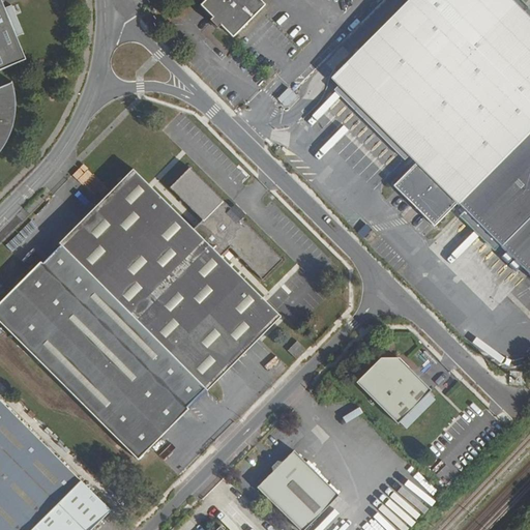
[(267,5),(261,0),(207,0),(202,6),(214,18),(212,20),(219,28),(223,26),(234,37),(267,5)]
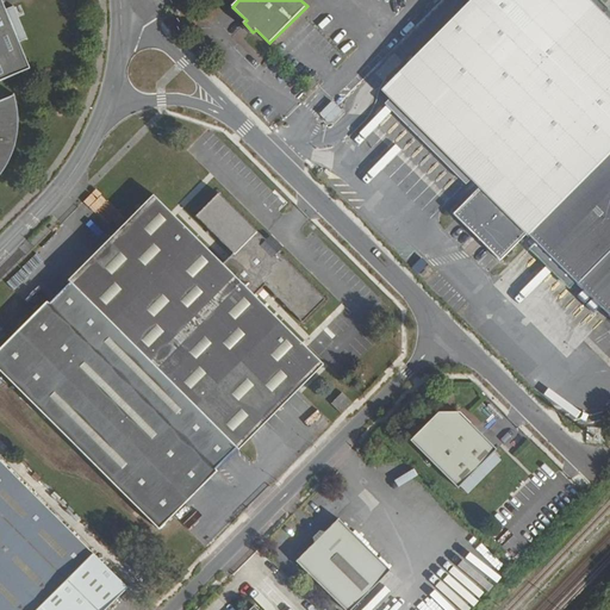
[(609,20),(587,0),(470,0),(383,91),(387,95),(390,98),(470,178),(479,187),(454,211),(502,257),(526,232),(609,313),(609,20)]
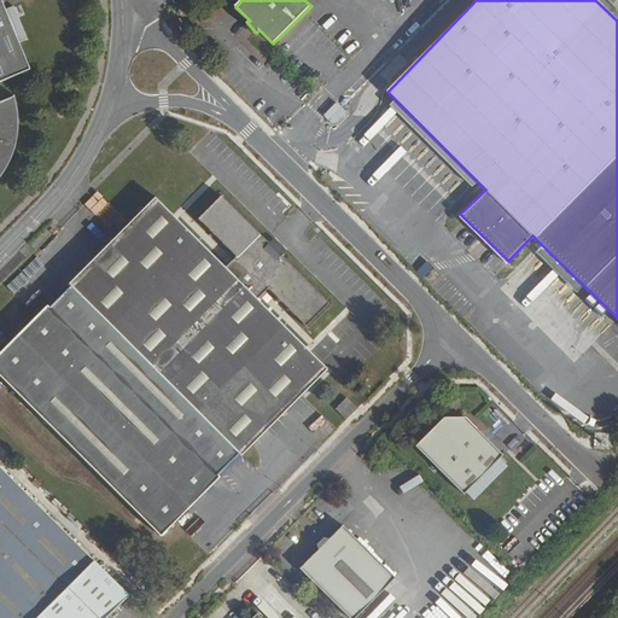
[(617,11),(606,0),(595,0),(617,21),(617,11)]
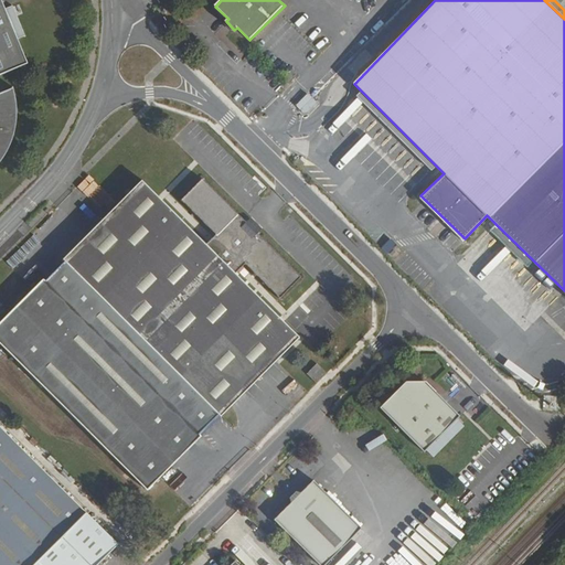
[(0,78),(28,68),(0,1),(0,78)]
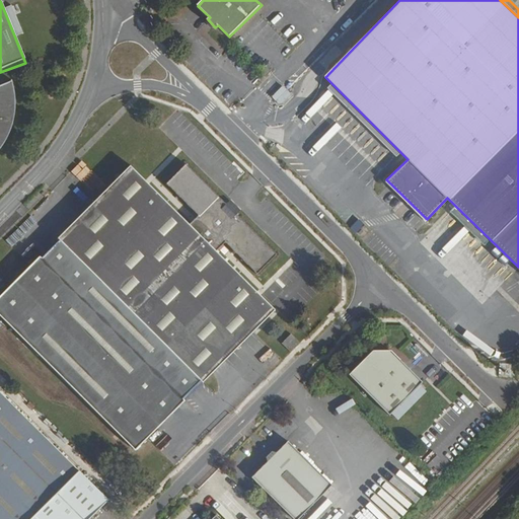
[(399,151),(331,83),(327,89),(395,156),(399,151)]
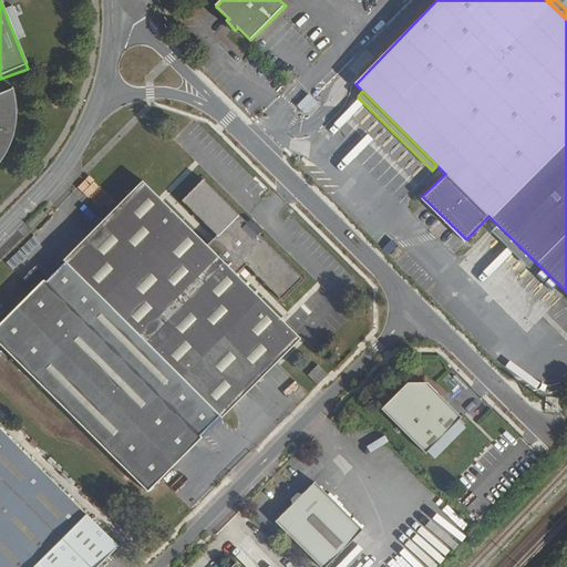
[(305,275),(206,177),(185,198),(219,233),(209,243),(145,178),(65,258),(69,260),(220,413),(224,415),(302,336),(238,271),(248,261),(282,296),(305,275)]
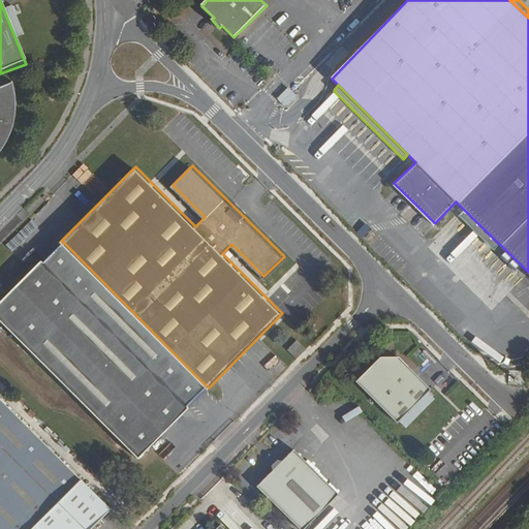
[(206,385),(64,243),(42,265),(39,262),(0,303),(0,321),(138,459),(190,408),(186,405),(206,385)]
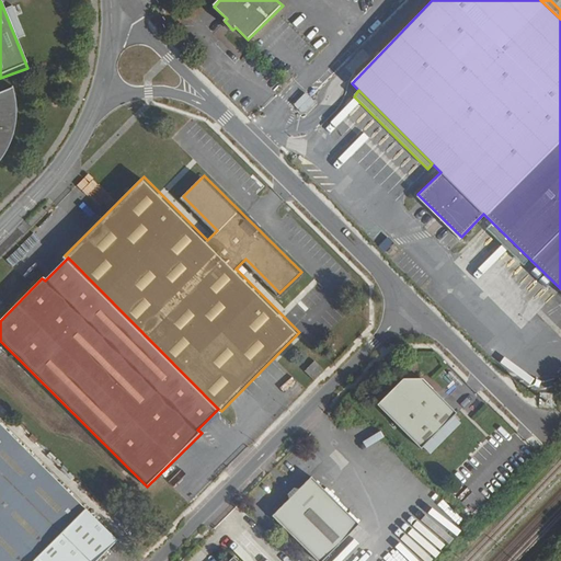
[(317,378),(327,368),(318,358),(307,368),(317,378)]
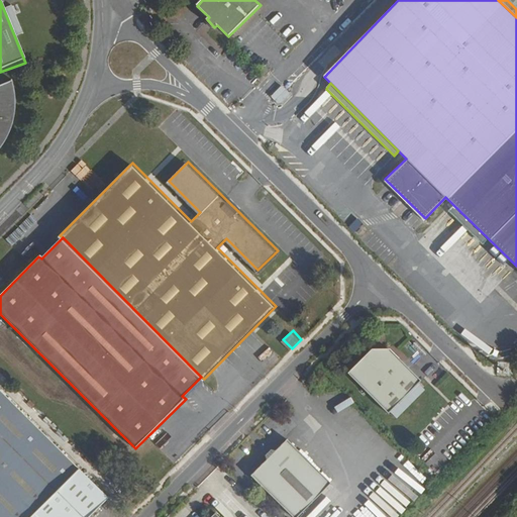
[(391,347),(374,347),(348,372),(390,412),(422,379),(391,347)]
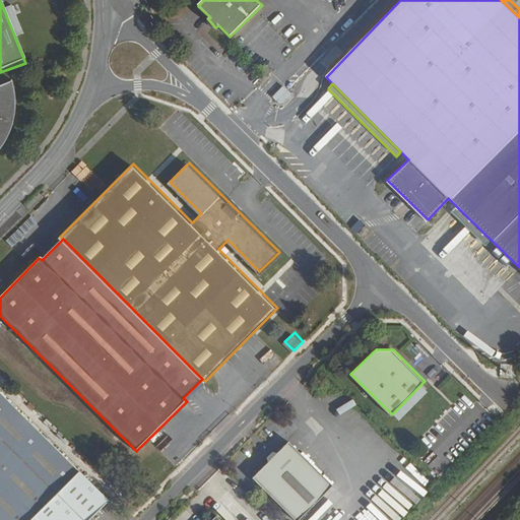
[(88,519),(110,499),(2,391),(0,393),(0,519),(88,519)]
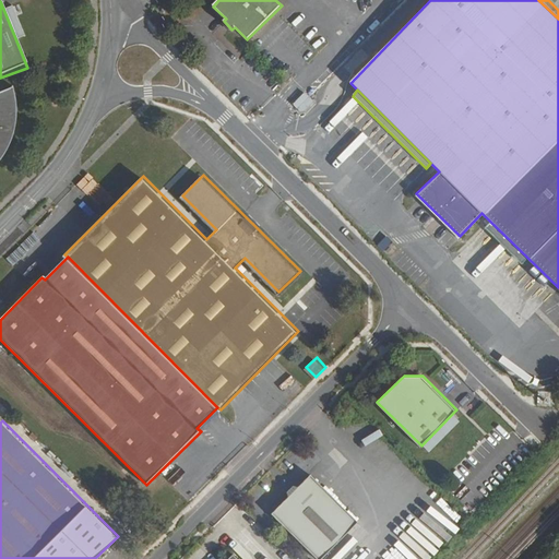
[(321,558),(359,521),(311,473),(299,485),(295,484),(288,490),(289,495),(273,512),(320,558),(321,558)]
